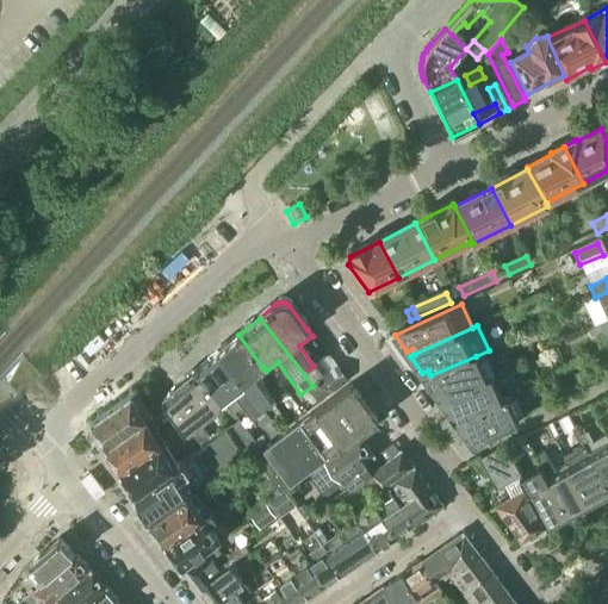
[(262,367),(239,335),(218,353),(266,415),(275,409),(253,380),(266,371),(262,367)]
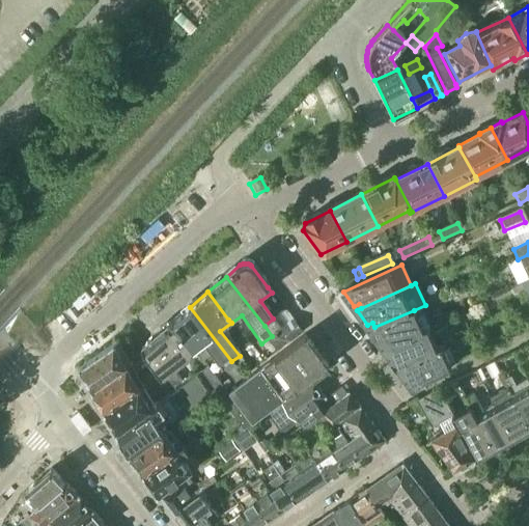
[(190,307),(168,325),(193,355),(195,353),(194,352),(204,343),(234,385),(244,379),(231,361),(190,307)]
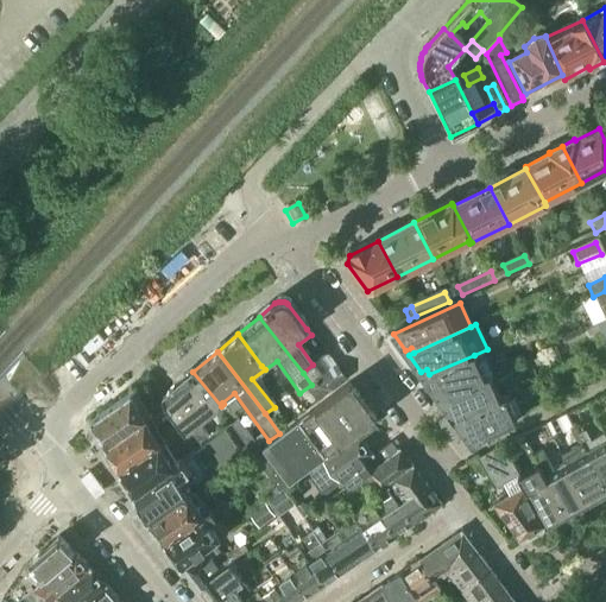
[(474,356),(474,355),(429,374),(424,376),(425,376),(433,387),(436,393),(442,391),(444,395),(484,378),(480,369),(474,356)]
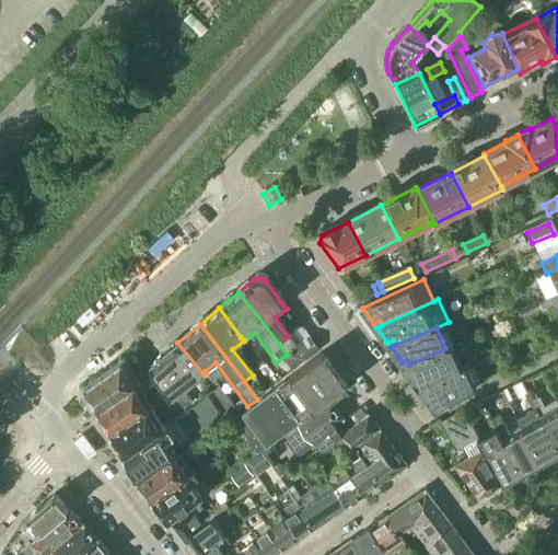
[(299,354),(291,359),(298,368),(318,353),(307,338),(294,348),(299,354)]
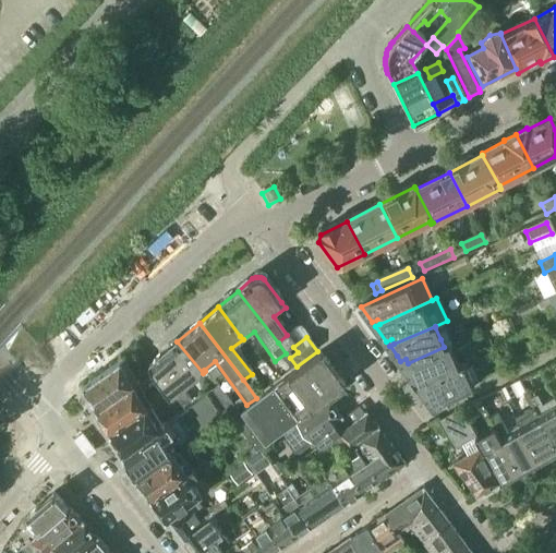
[(181,391),(203,373),(177,341),(147,365),(182,410),(191,403),(181,391)]
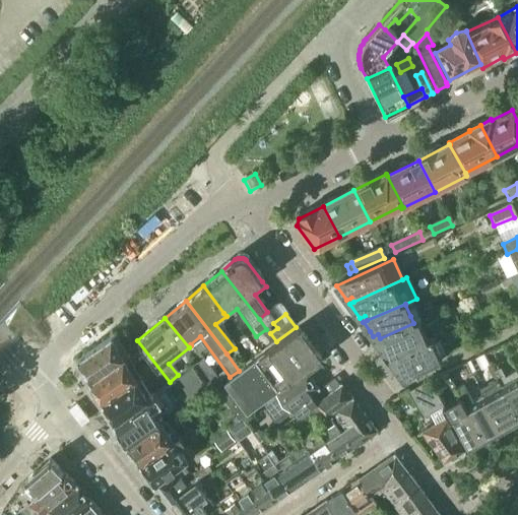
[(417,321),(413,323),(376,339),(386,353),(390,351),(392,357),(427,340),(417,321)]
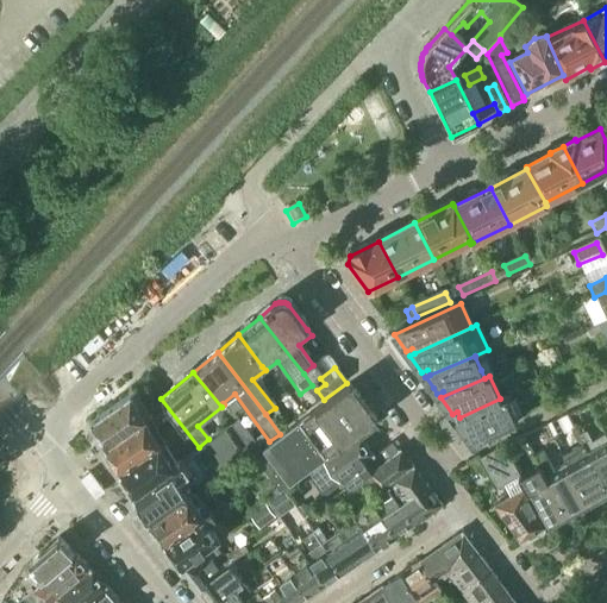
[(315,407),(324,400),(317,390),(313,385),(305,393),(315,407)]
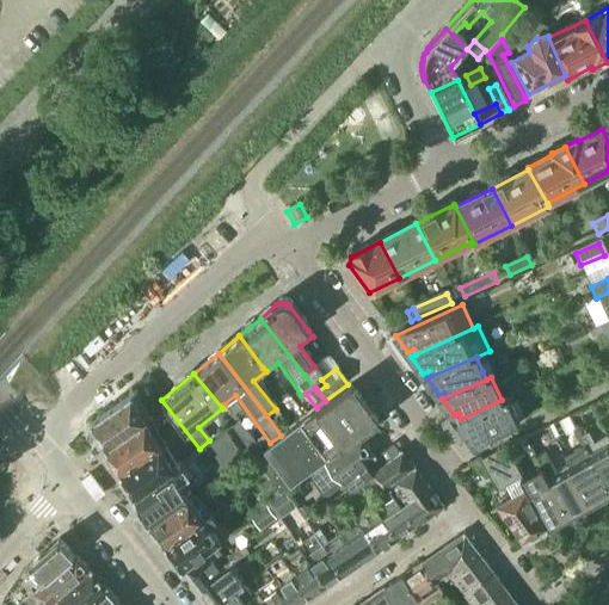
[(364,407),(350,388),(315,414),(262,455),(276,473),(364,407)]
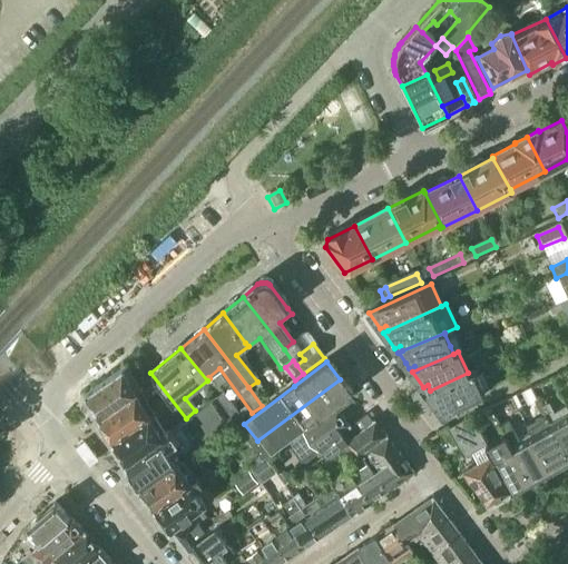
[(135,394),(121,369),(85,395),(98,419),(135,394)]
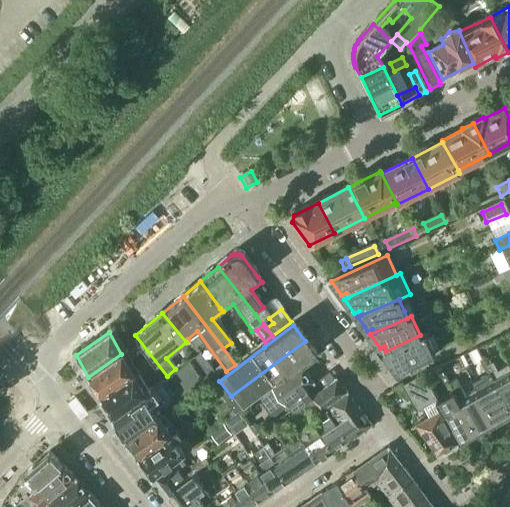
[(424,334),(420,335),(386,351),(383,352),(393,366),(397,364),(400,370),(438,353),(437,351),(431,339),(427,341),(424,334)]
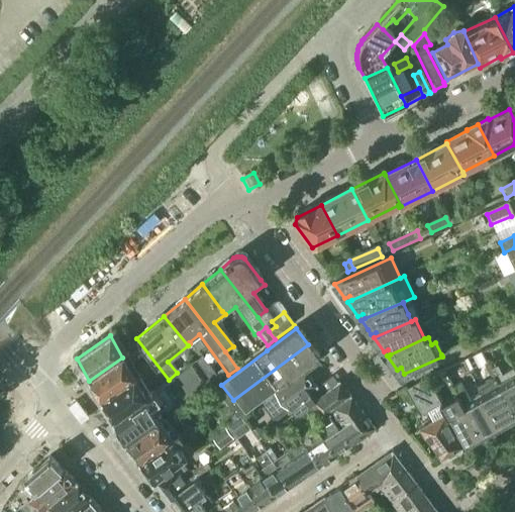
[(244,415),(258,405),(273,394),(302,371),(319,359),(308,344),(233,400),(244,415)]
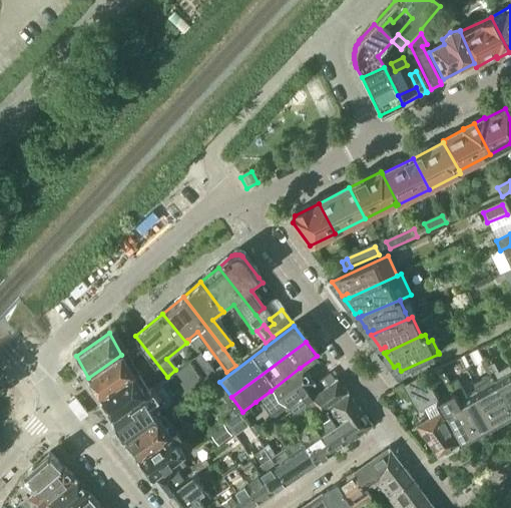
[(88,378),(100,398),(133,375),(121,355),(88,378)]
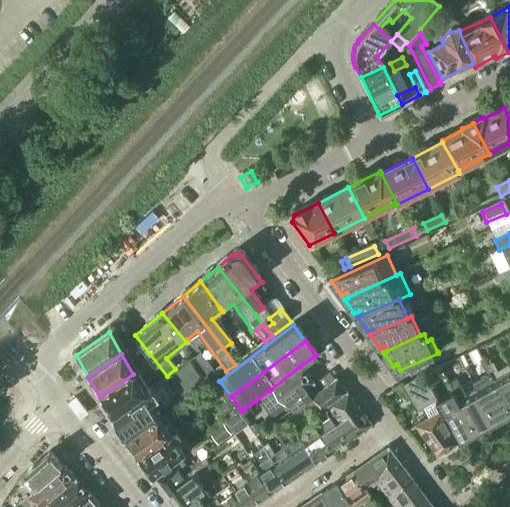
[(215,378),(199,356),(193,360),(210,382),(215,378)]
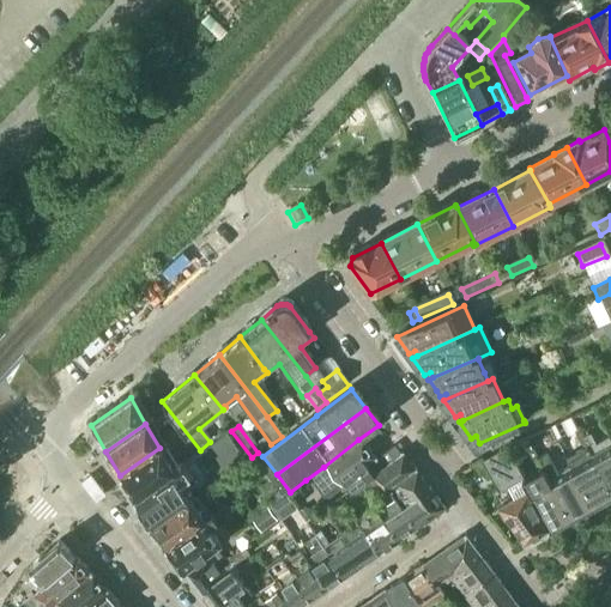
[(264,435),(252,443),(259,453),(271,444),(264,435)]
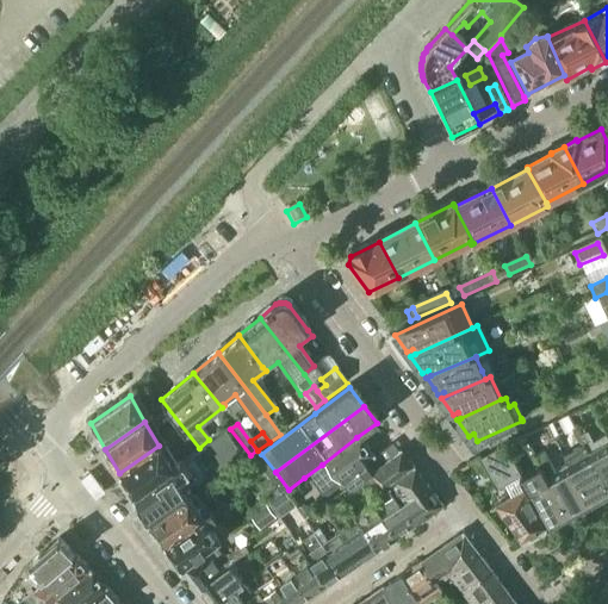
[(173,471),(134,497),(149,522),(150,524),(188,496),(241,459),(224,434),(173,471)]
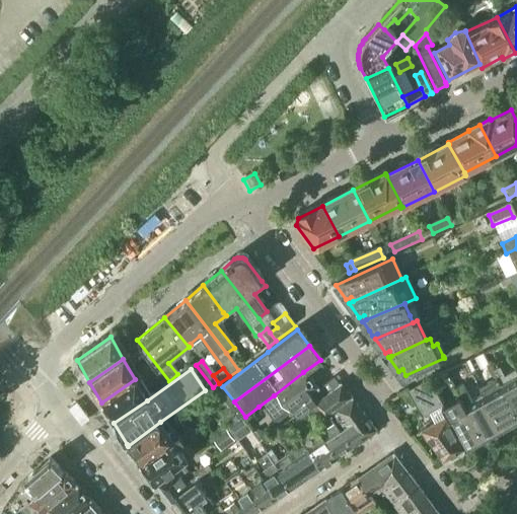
[(499,388),(516,421),(516,380),(513,374),(505,379),(499,369),(491,373),(499,387),(499,388)]
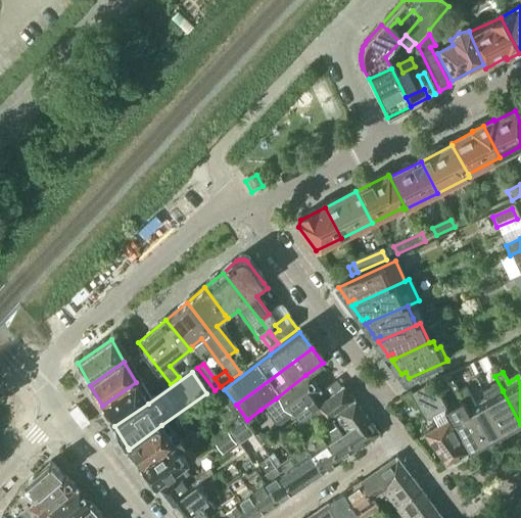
[(276,398),(261,410),(274,427),(280,426),(290,418),(321,394),(305,375),(276,398)]
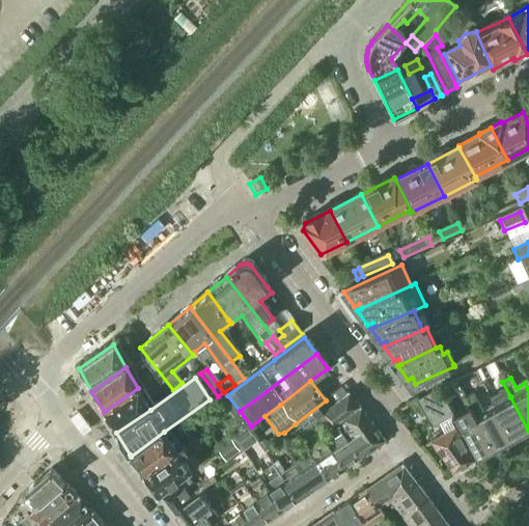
[(138,388),(104,412),(116,433),(150,410),(138,388)]
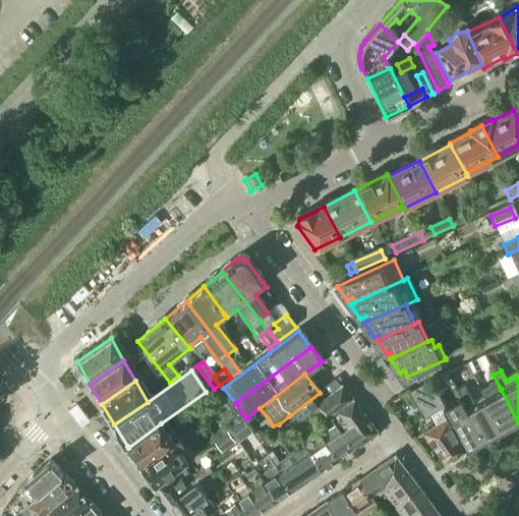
[(444,465),(466,453),(448,419),(429,384),(410,393),(417,407),(421,405),(434,426),(421,435),(444,465)]
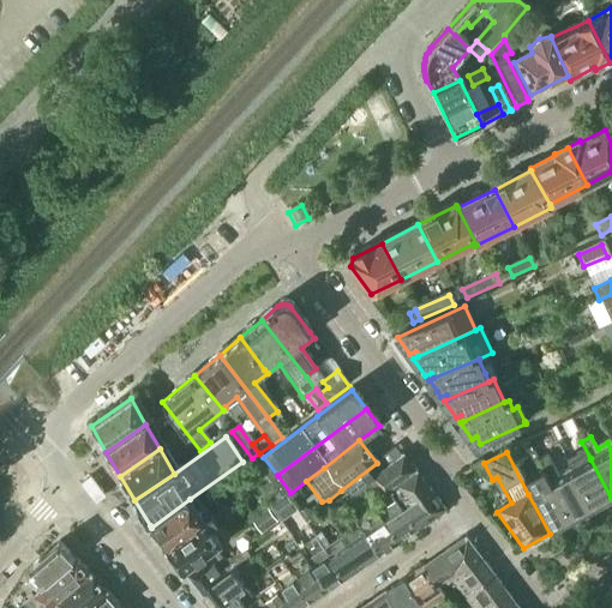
[(383,498),(388,494),(414,474),(401,456),(370,480),(383,498)]
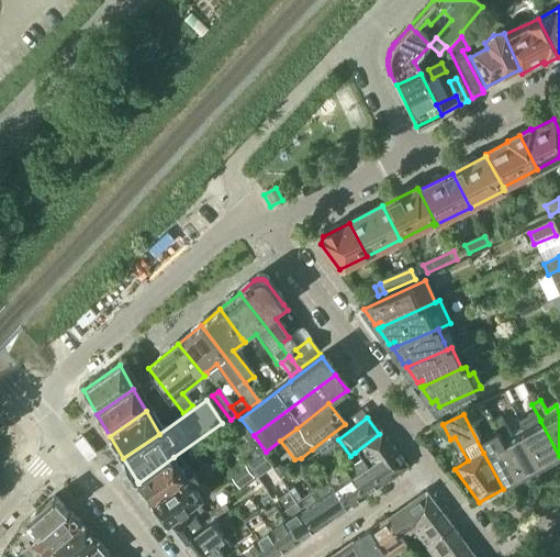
[(522,478),(541,468),(521,431),(508,437),(500,420),(492,424),(502,442),(522,478)]
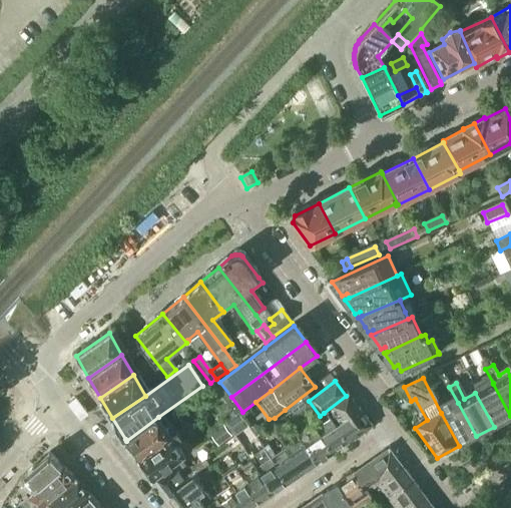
[(475,393),(494,427),(510,417),(510,416),(493,384),(475,393)]
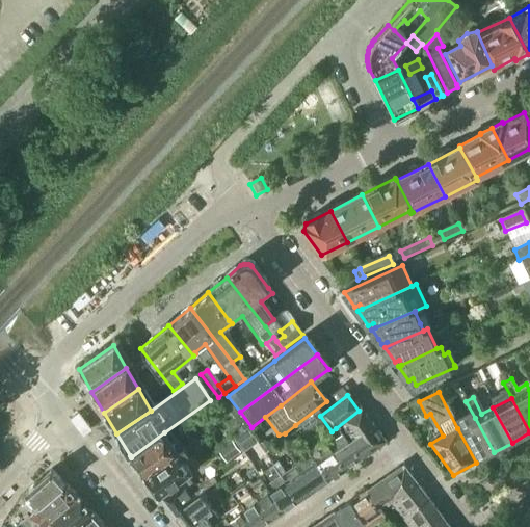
[(0,421),(10,414),(0,400),(0,421)]
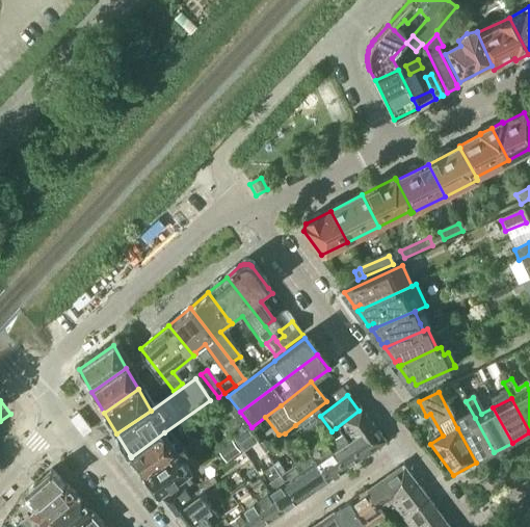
[(336,428),(341,436),(365,418),(359,411),(336,428)]
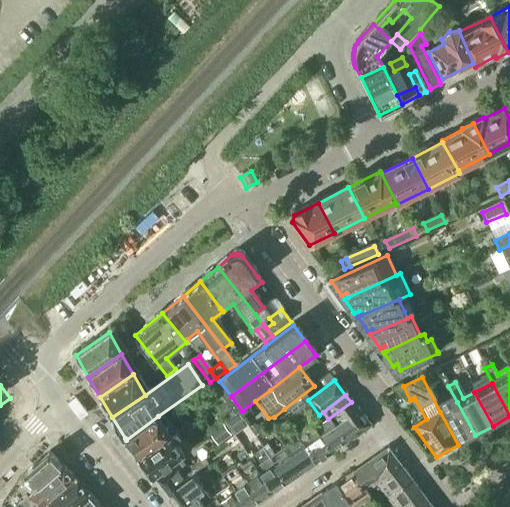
[(328,419),(333,426),(357,410),(351,402),(328,419)]
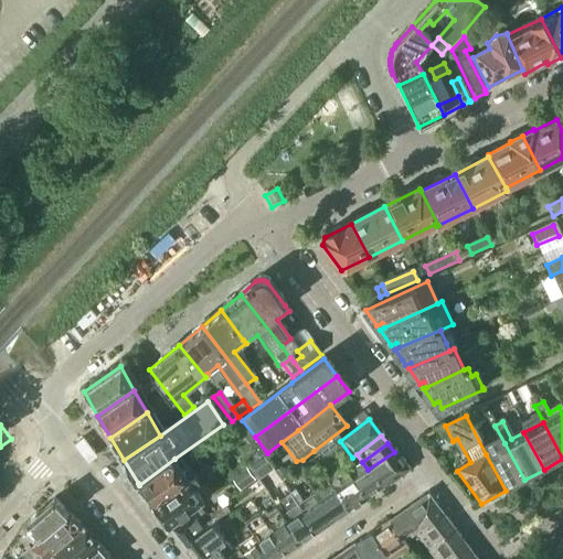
[(524,480),(505,443),(486,454),(506,491),(524,480)]
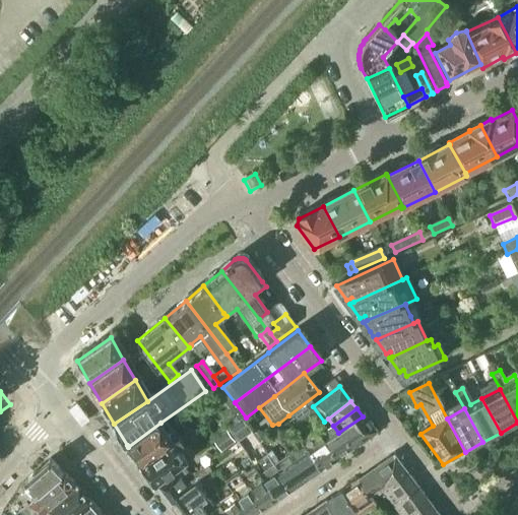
[(363,416),(338,433),(351,451),(376,435),(363,416)]
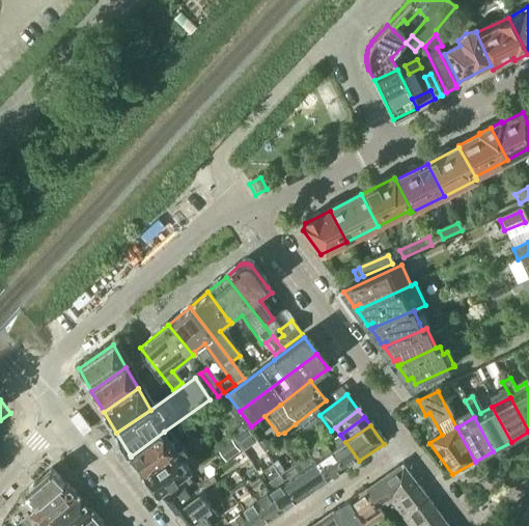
[(251,437),(247,431),(232,440),(237,446),(251,437)]
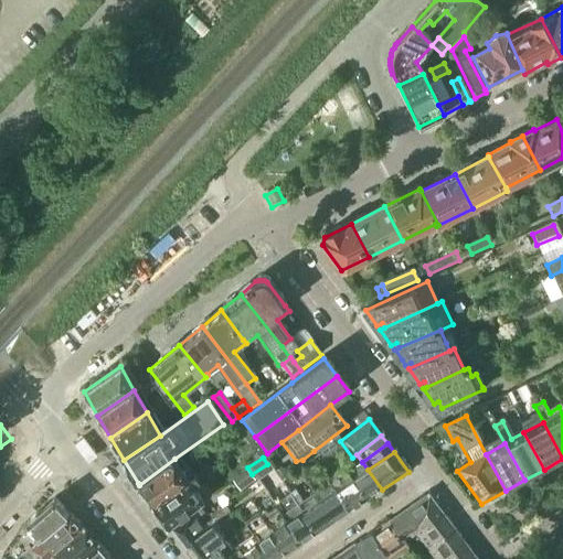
[(174,459),(139,485),(152,504),(189,480),(174,459)]
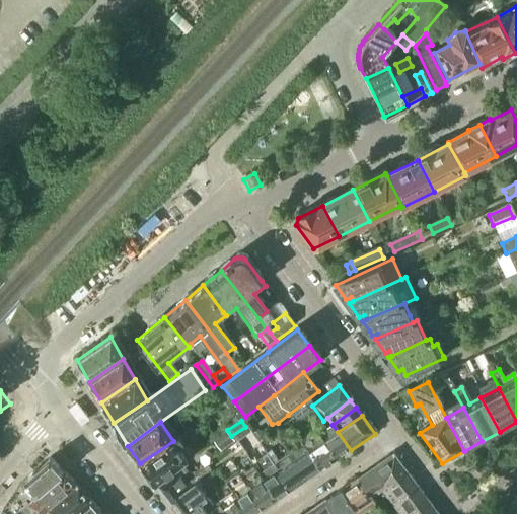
[(318,435),(337,460),(351,450),(338,432),(333,425),(318,435)]
